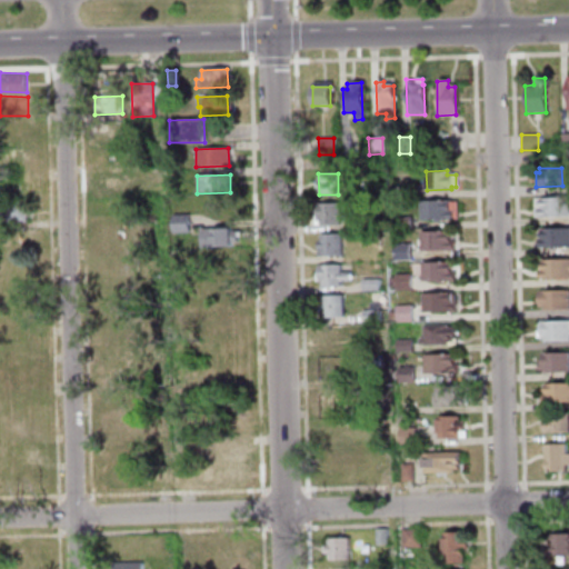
[(395,198),(393,186),(411,186),(411,197),(395,198)]
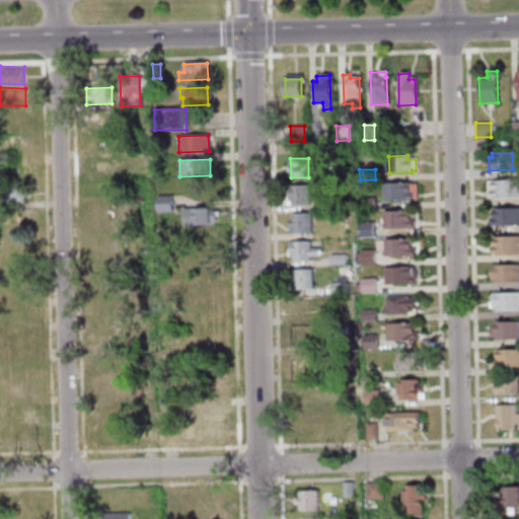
[(518,197),(487,198),(487,181),(518,180),(518,197)]
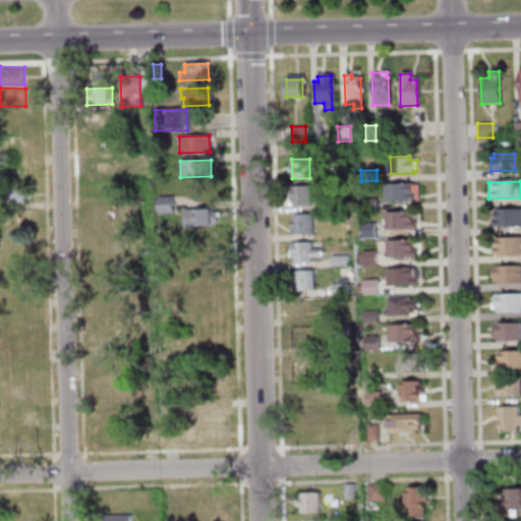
[(417,185),(417,200),(384,201),(384,186),(417,185)]
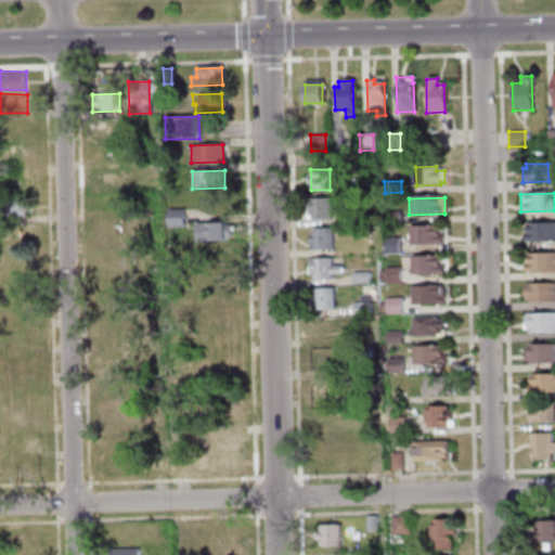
[(2,198),(2,216),(31,216),(31,198),(2,198)]
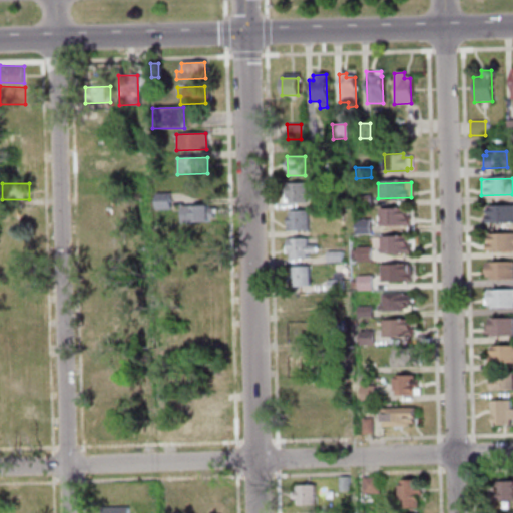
[(304,183),(305,202),(285,203),(284,184),(304,183)]
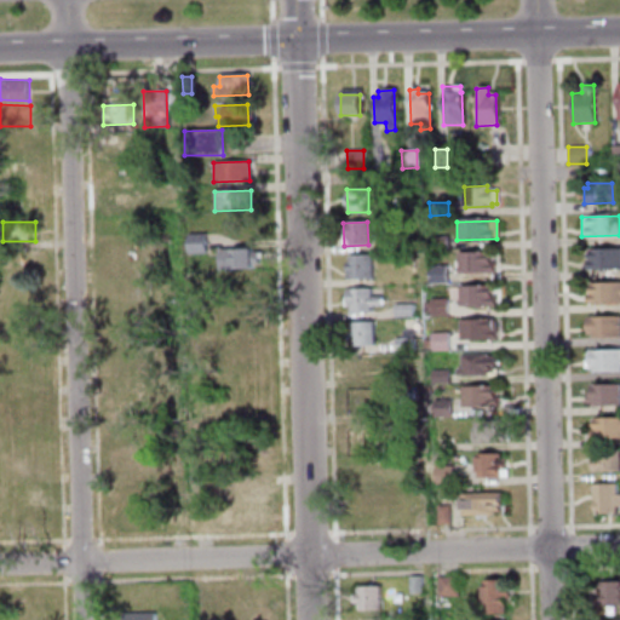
[(187,235),(205,235),(205,253),(187,253),(187,235)]
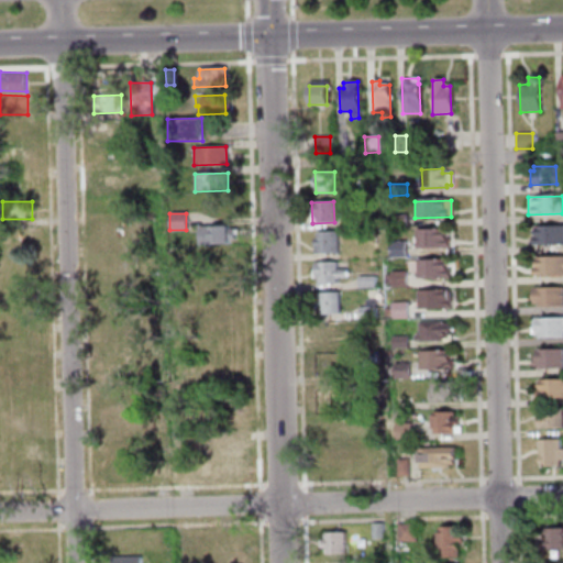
[(406,225),(388,225),(387,216),(406,216),(406,225)]
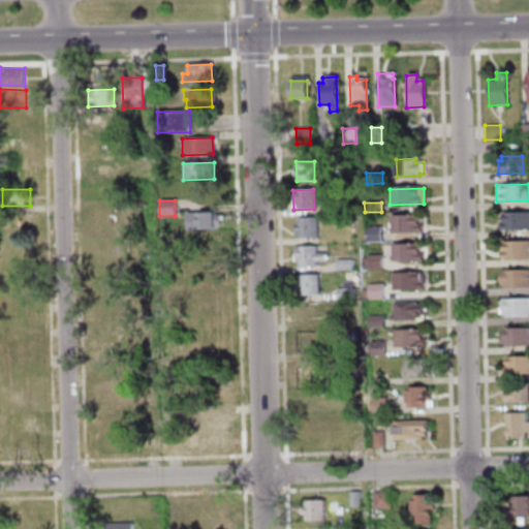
[(496,222),(496,213),(528,212),(528,229),(500,230),(499,221),(496,222)]
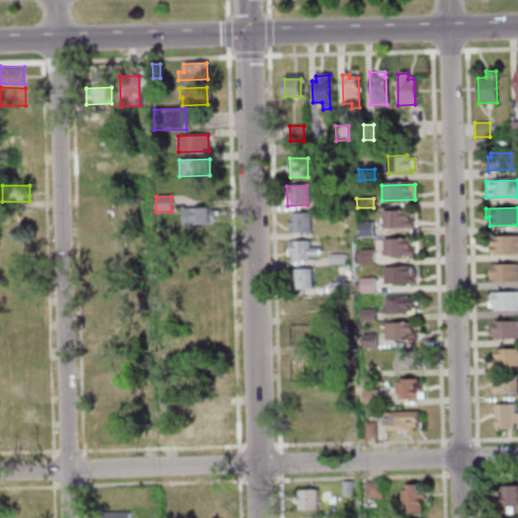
[(182,208),(209,208),(210,226),(183,226),(182,208)]
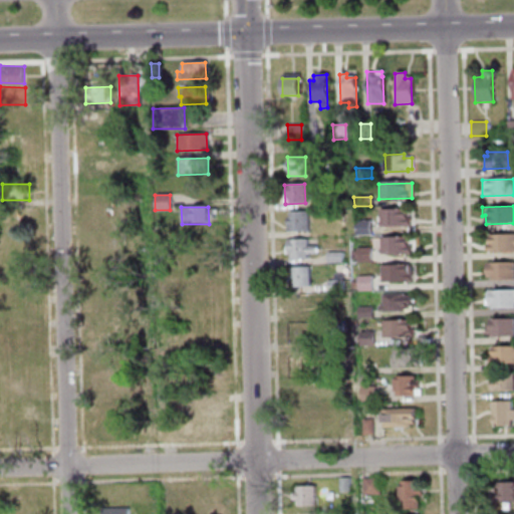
[(379,227),(379,210),(406,209),(406,218),(410,218),(410,226),(379,227)]
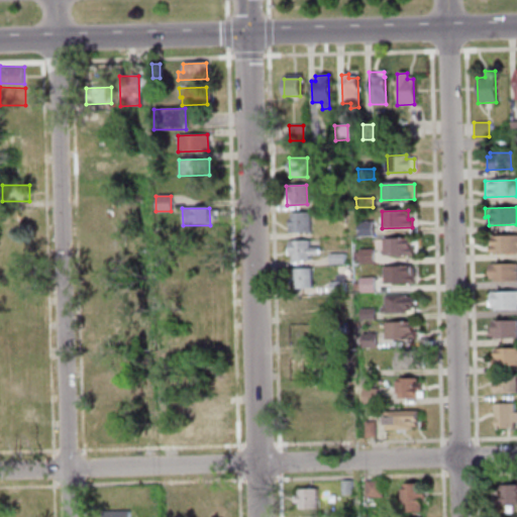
[(287,219),(290,219),(290,213),(308,213),(309,232),(288,233),(287,219)]
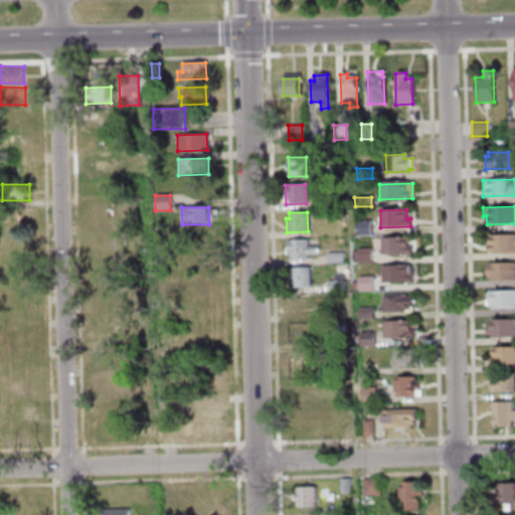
[(356,235),(356,220),(371,220),(371,234),(356,235)]
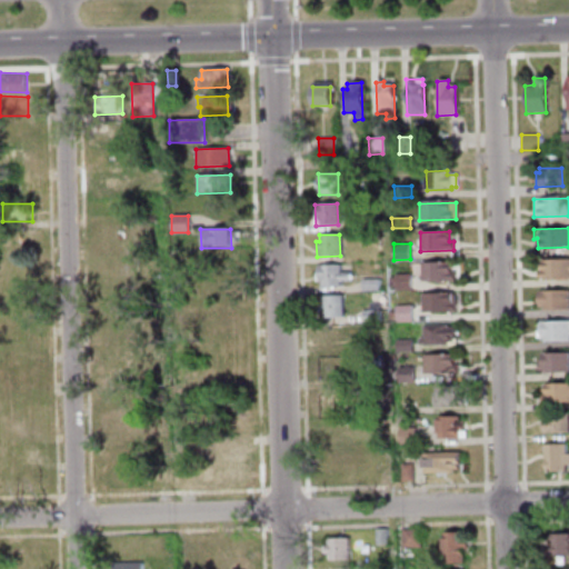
[(238,252),(213,252),(213,270),(238,270),(238,252)]
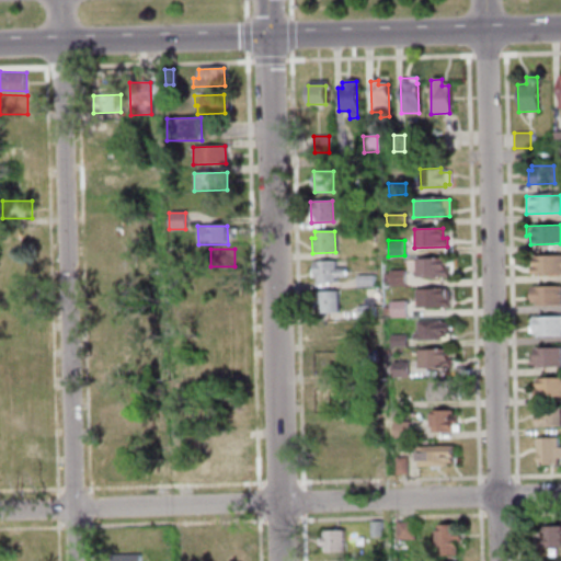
[(560,274),(531,275),(531,266),(534,266),(534,256),(560,256),(560,274)]
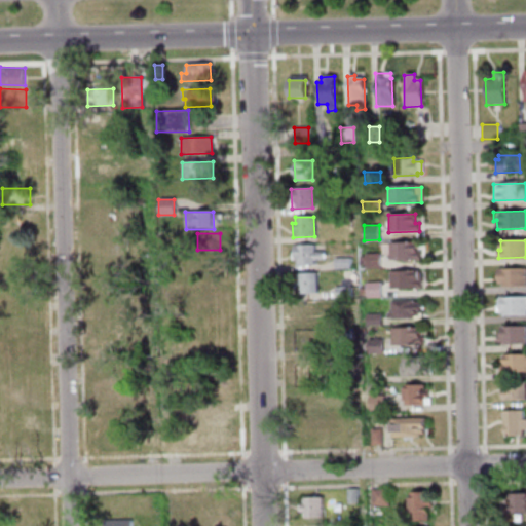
[(421,241),(421,260),(389,261),(388,242),(421,241)]
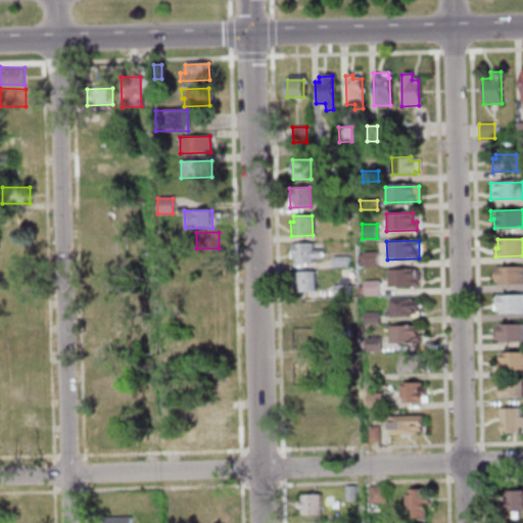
[(312,264),(294,264),(294,259),(292,259),(291,244),(311,243),(312,250),(320,250),(320,257),(312,258),(312,264)]
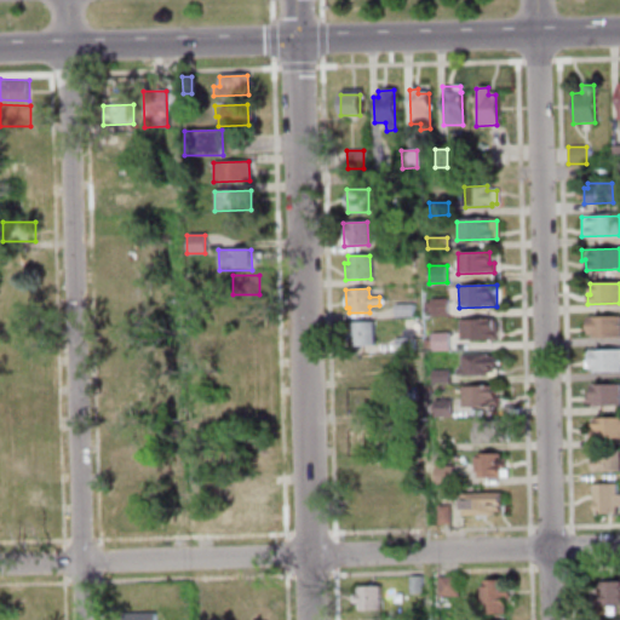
[(446,316),(430,316),(430,313),(424,313),(424,303),(430,303),(430,299),(446,299),(446,316)]
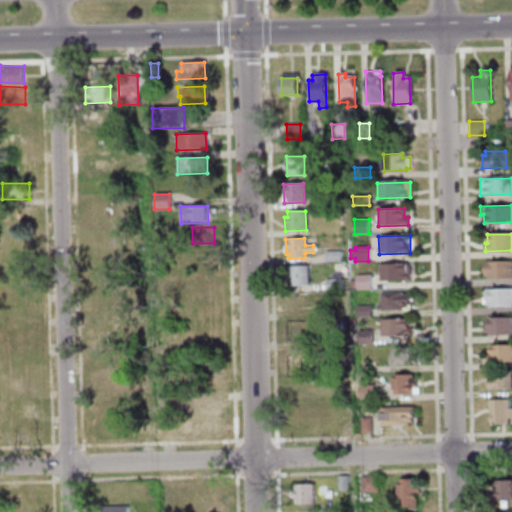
[(340,262),(325,262),(325,251),(339,251),(340,262)]
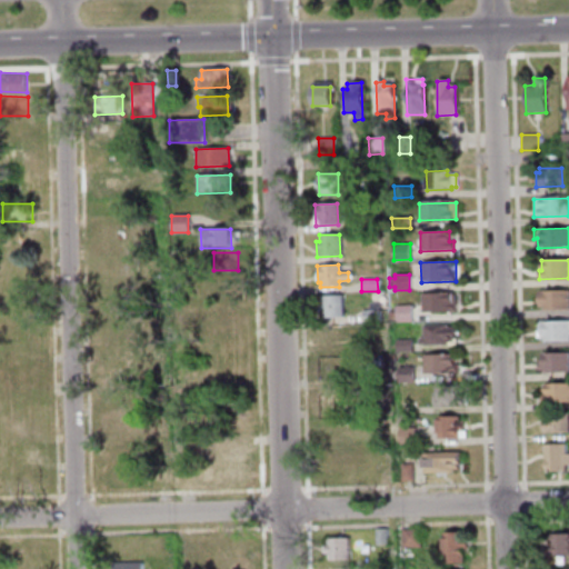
[(538,291),(568,290),(568,310),(542,310),(542,307),(538,307),(538,291)]
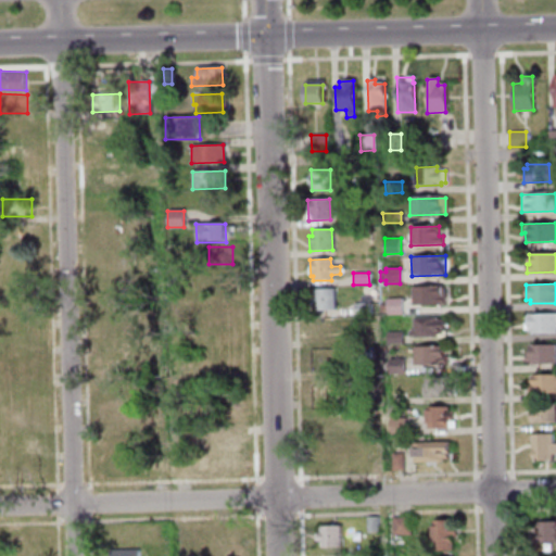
[(413,305),(412,288),(441,287),(441,304),(413,305)]
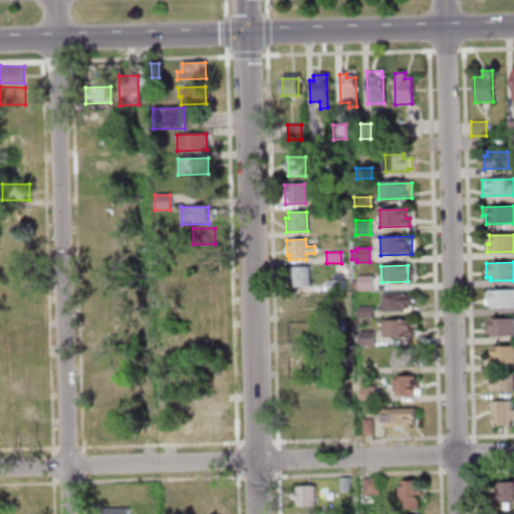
[(289,268),(308,267),(308,286),(290,286),(289,268)]
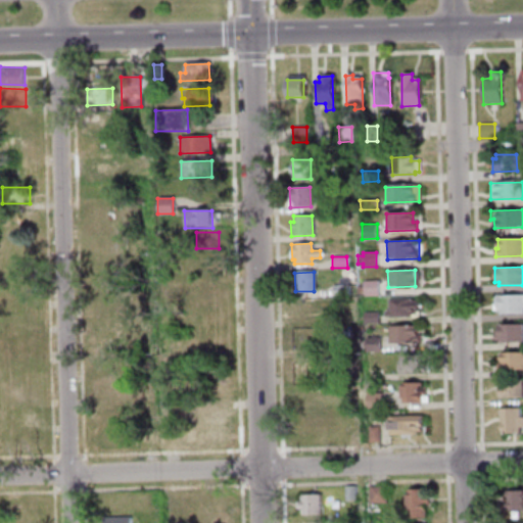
[(364,282),(377,282),(377,295),(364,295),(364,282)]
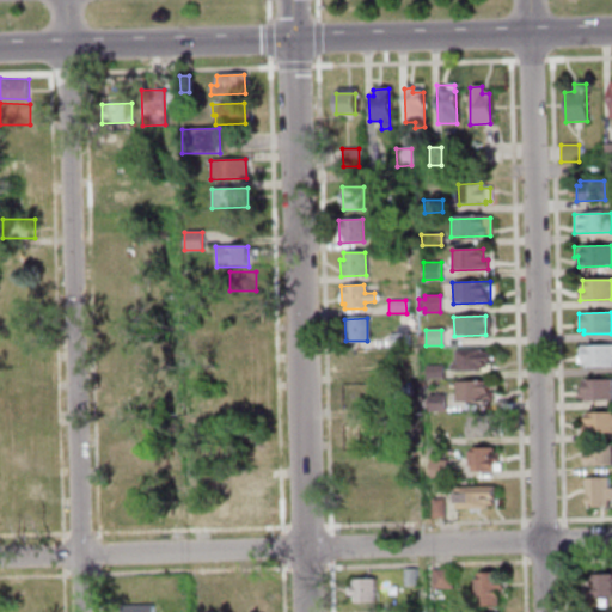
[(390,347),(389,334),(407,334),(408,346),(390,347)]
